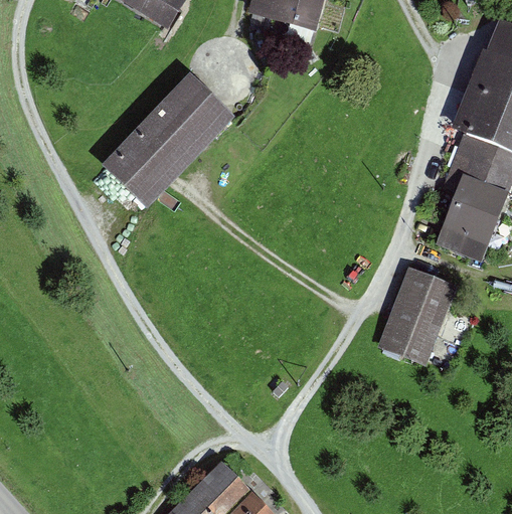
[(120,0),(166,30),(185,0),(120,0)]
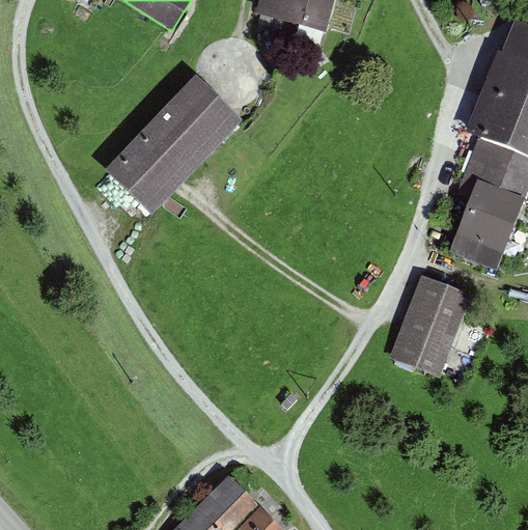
[(257,0),(255,10),(325,31),(334,0),(257,0)]
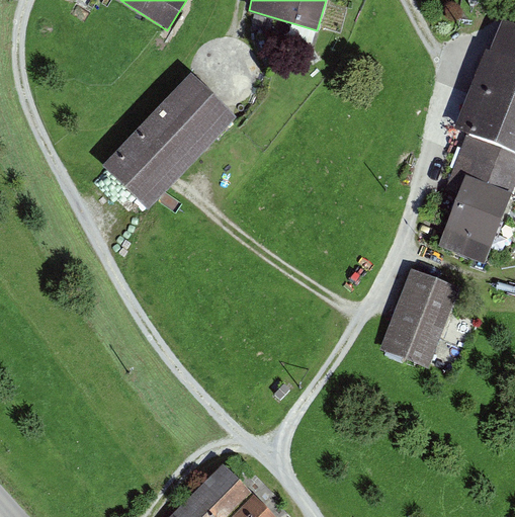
[(514,27),(502,23),(448,163),(467,171),(463,180),(510,197),(514,183),(514,27)]
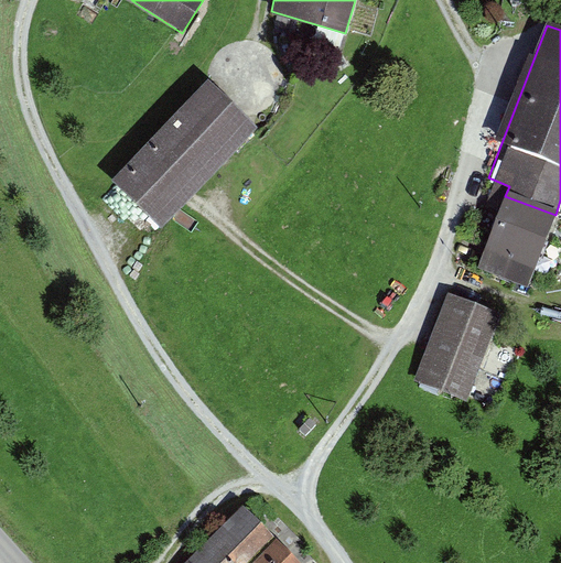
[(257,128),(206,79),(111,179),(161,227),(257,128)]
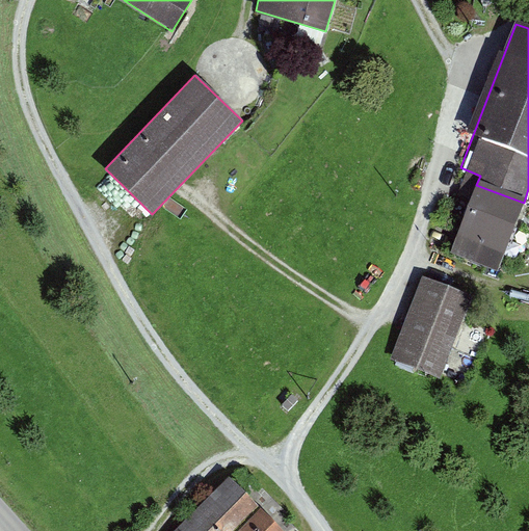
[(498,268),(524,203),(476,185),(450,249),(498,268)]
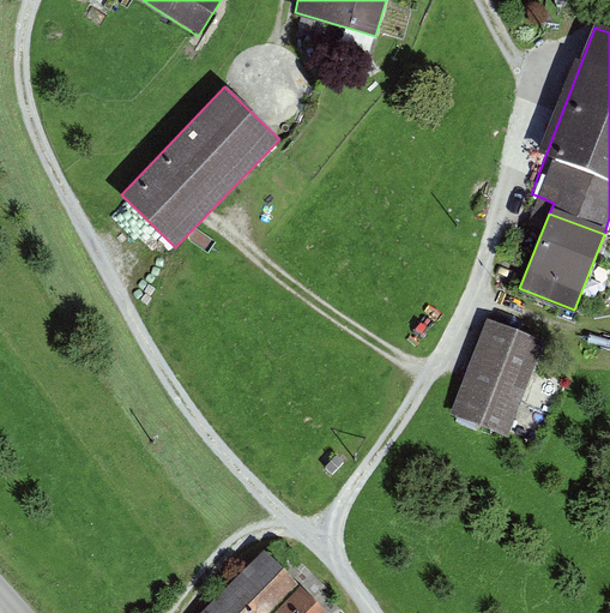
[(548,347),(489,323),(450,415),(508,439),(548,347)]
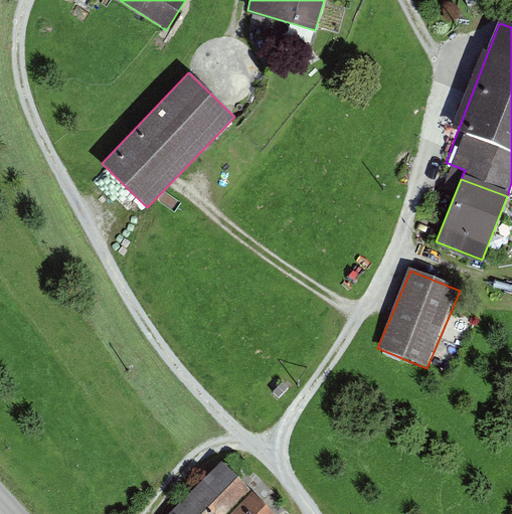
[(273,513),(220,461),(166,513),(273,513)]
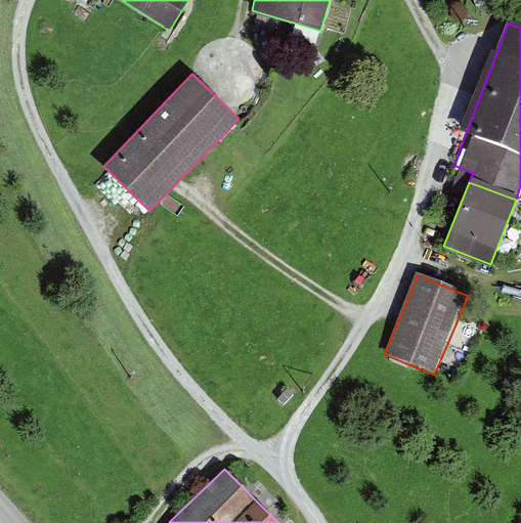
All buildings are outlined.
